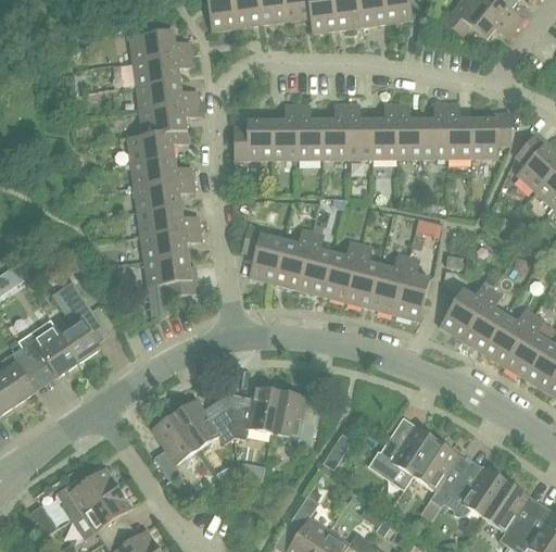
[(207,0),(212,30),(237,27),(234,0),(207,0)]
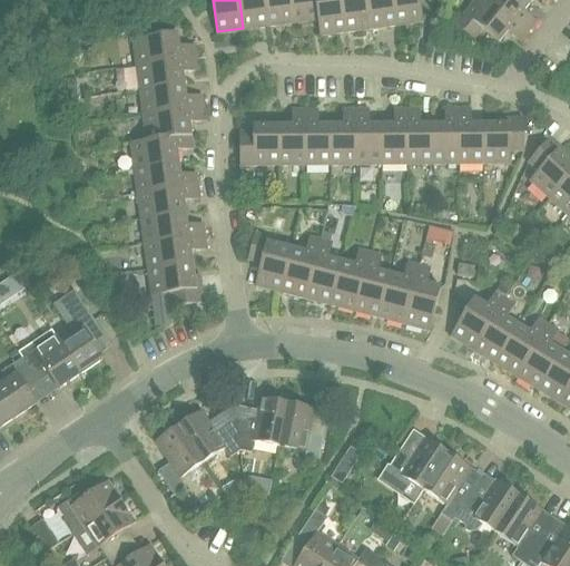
[(239,0),(243,28),(268,25),(265,0),(239,0)]
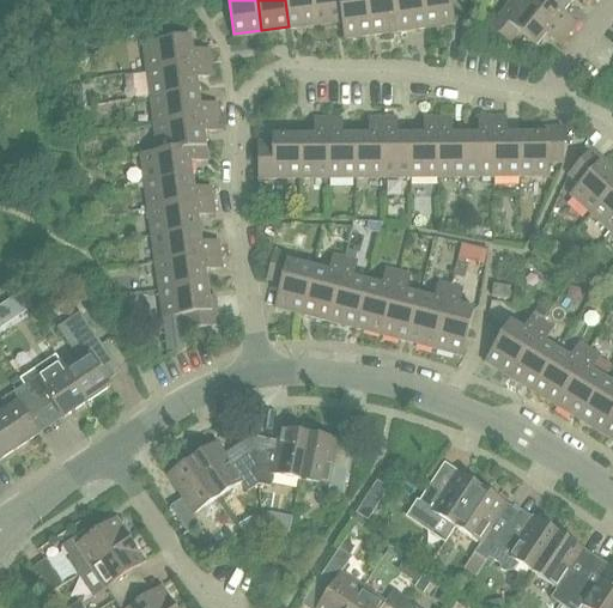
[(285,0),(289,26),(316,23),(313,0),(285,0)]
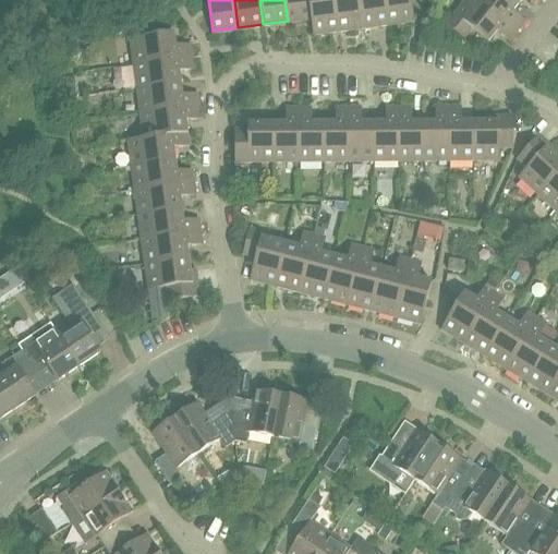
[(314,32),(310,0),(284,0),(288,21),(311,17),(313,32),(314,32)]
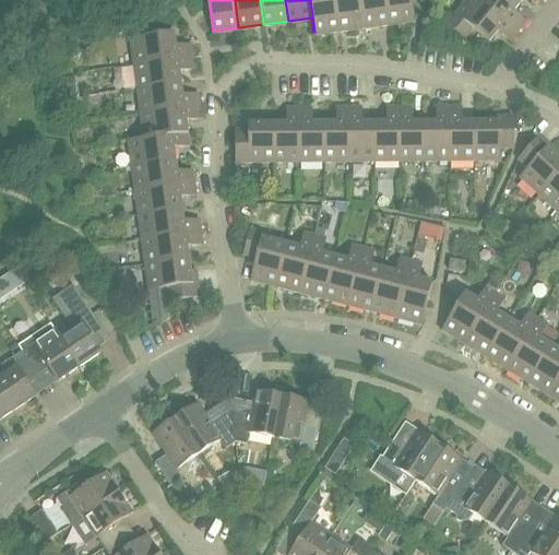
[(310,0),(314,32),(340,28),(335,0),(310,0)]
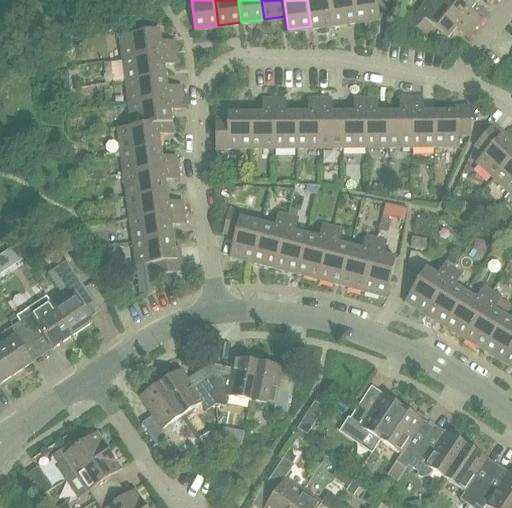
[(307,0),(311,26),(333,23),(330,0),(307,0)]
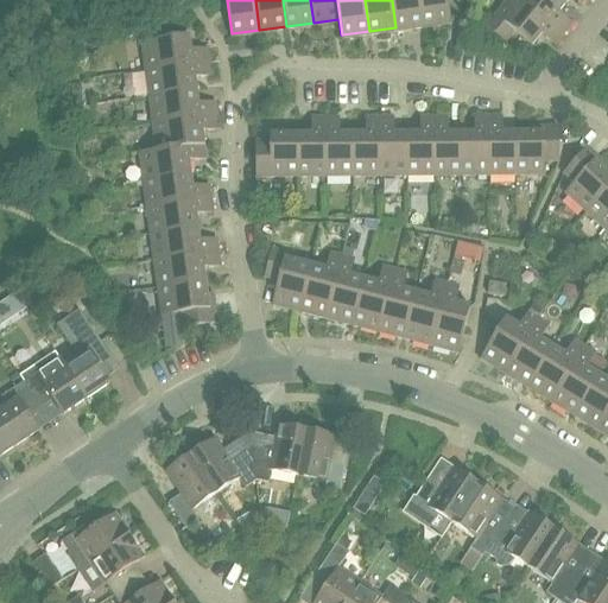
[(392,0),(396,27),(423,24),(419,0),(392,0)]
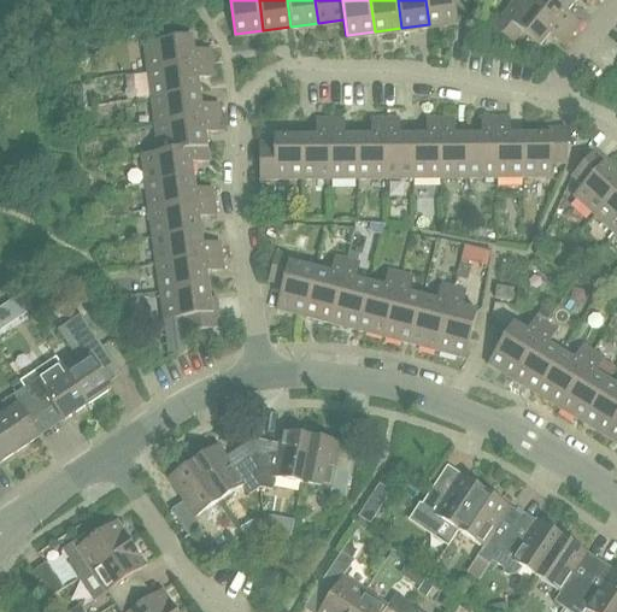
[(425,0),(429,24),(458,21),(454,0),(425,0)]
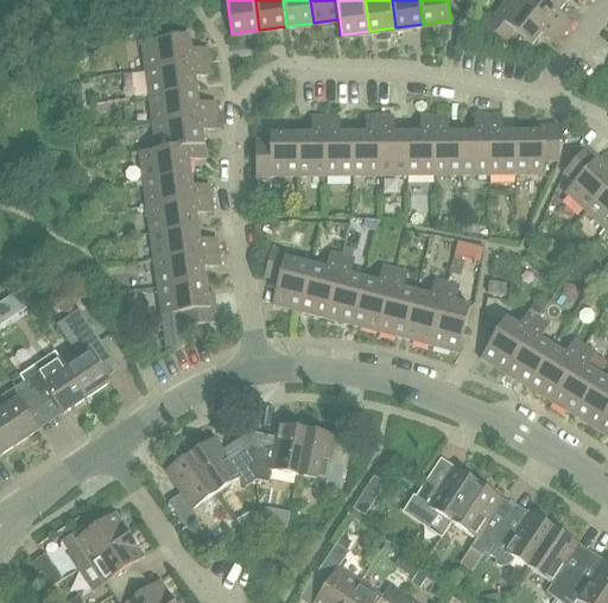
[(555,42),(557,39),(508,0),(502,0),(486,23),(524,52),(542,31),(555,42)]
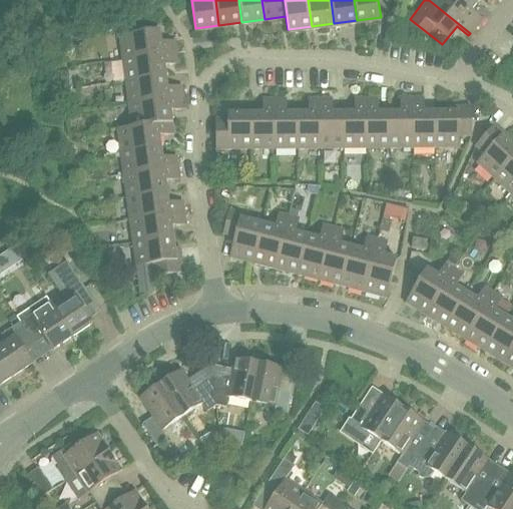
[(429,0),(470,33),(483,16),(472,7),(474,5),(467,0),(429,0)]
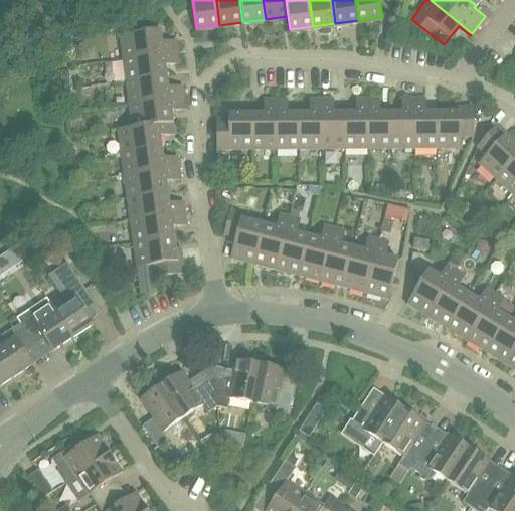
[(120,33),(123,57),(178,49),(176,37),(162,39),(160,27),(120,33)]
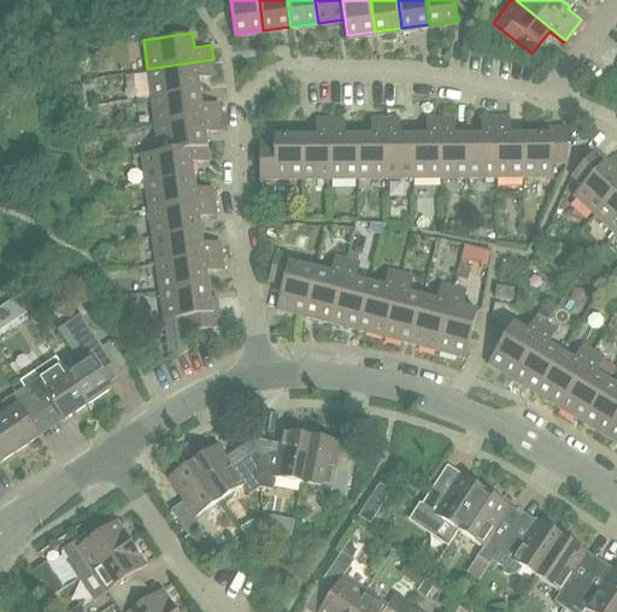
[(147,69),(151,95),(200,89),(198,76),(215,74),(213,59),(147,69)]
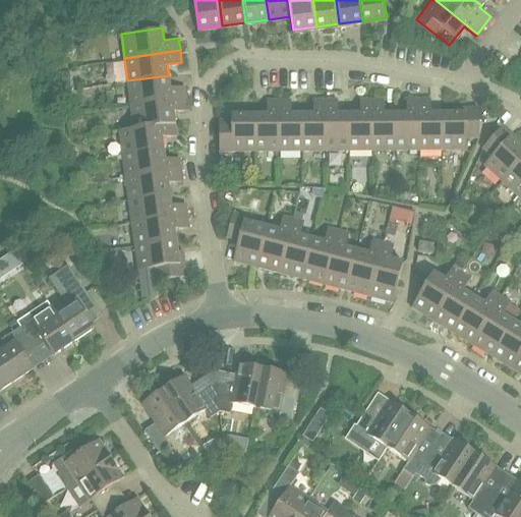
[(62,80),(59,89),(70,88),(69,68),(61,68),(62,80)]
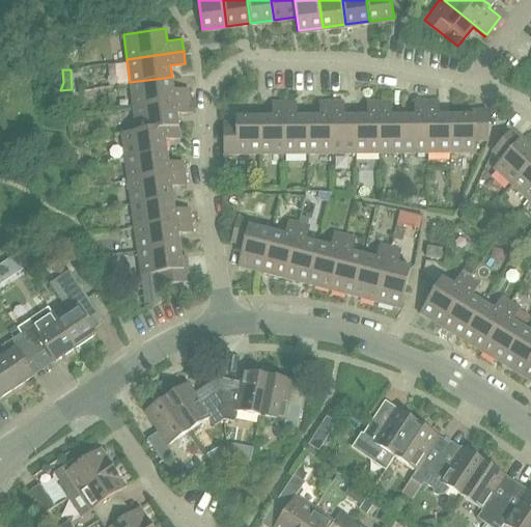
[(130,82),(133,106),(190,98),(188,86),(173,87),(172,77),(130,82)]
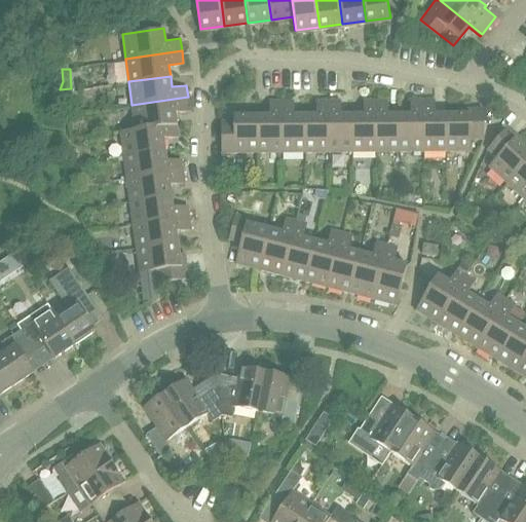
[(120,128),(120,129),(177,122),(175,111),(189,109),(188,97),(132,105),(135,126),(120,128)]
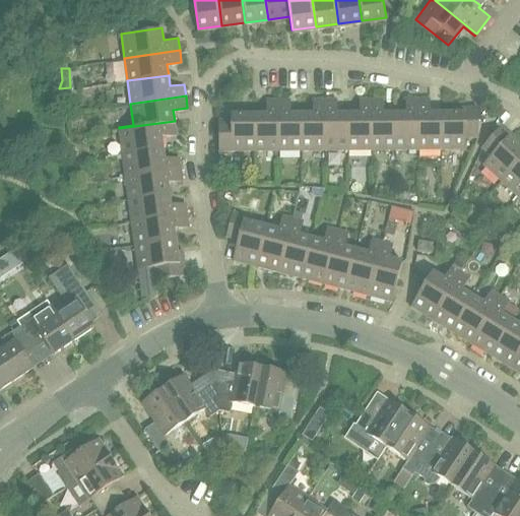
[(341,147),(366,147),(367,95),(360,95),(360,111),(342,111),(341,147)]
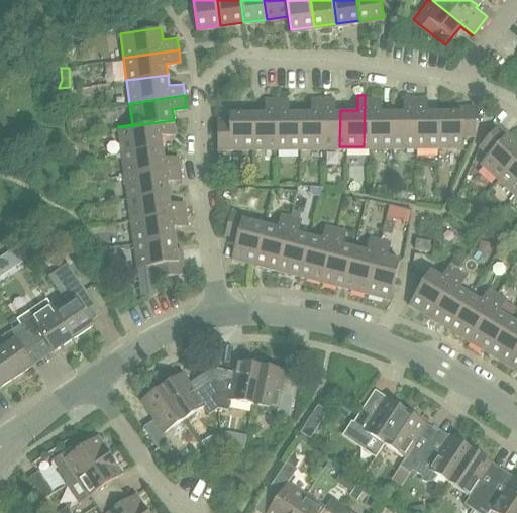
[(364,146),(388,146),(389,110),(381,110),(381,96),(365,95),(364,146)]
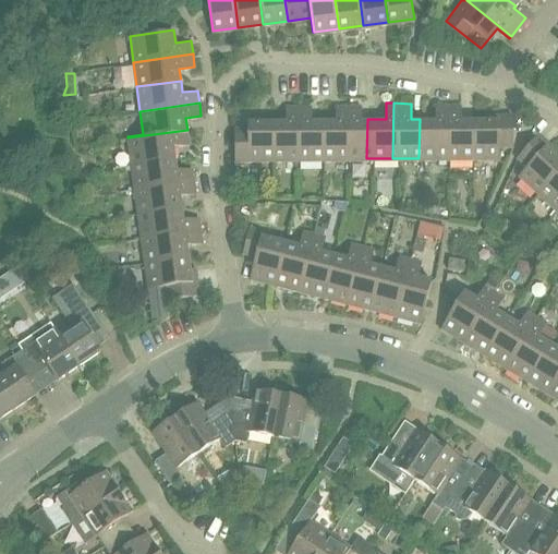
[(419,158),(445,158),(446,103),(435,103),(435,119),(420,119),(419,158)]
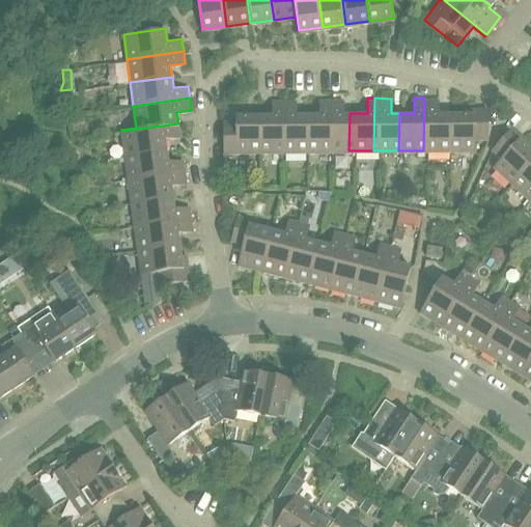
[(423,150),(448,150),(449,112),(439,113),(439,98),(424,98),(423,150)]
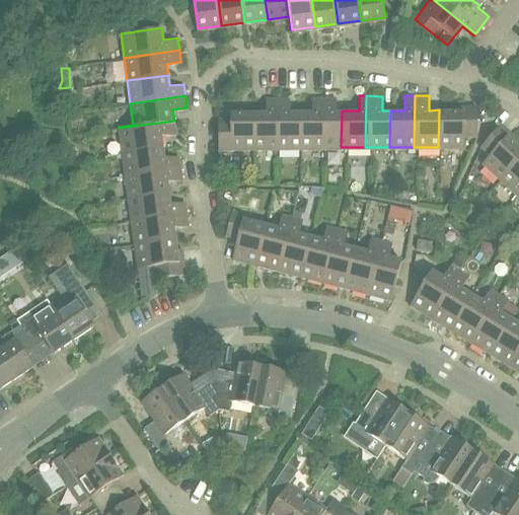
[(268,148),(292,148),(293,112),(290,112),(290,96),(269,97),(268,148)]
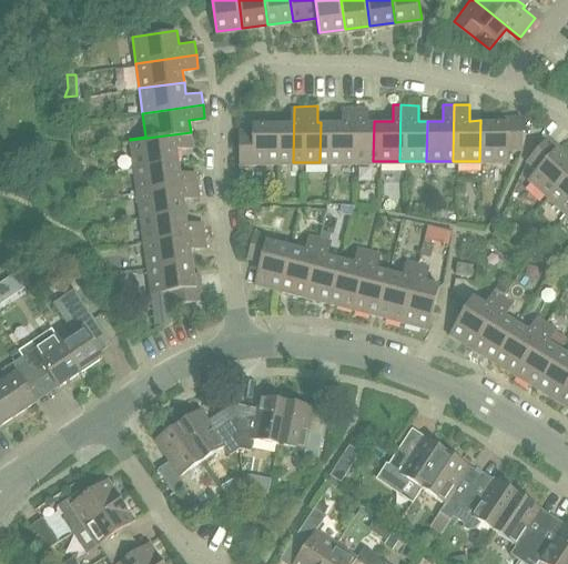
[(320,162),(346,162),(347,106),(342,106),(341,122),(321,122),(320,162)]
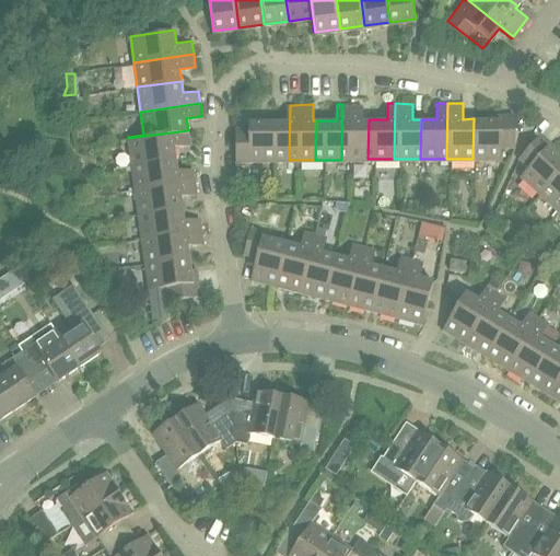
[(341,160),(368,159),(369,119),(362,119),(362,104),(342,104),(341,160)]
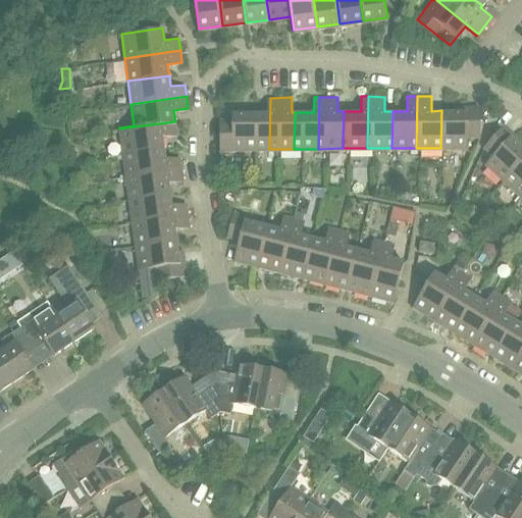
[(245,149),(269,149),(270,98),(267,98),(267,112),(246,113),(245,149)]
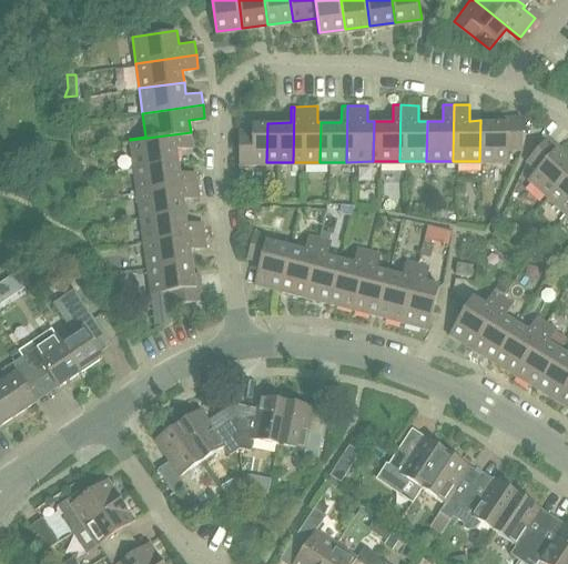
[(508,149),(519,149),(523,149),(521,114),(494,114),(494,120),(480,120),(479,161),(508,160),(508,149)]
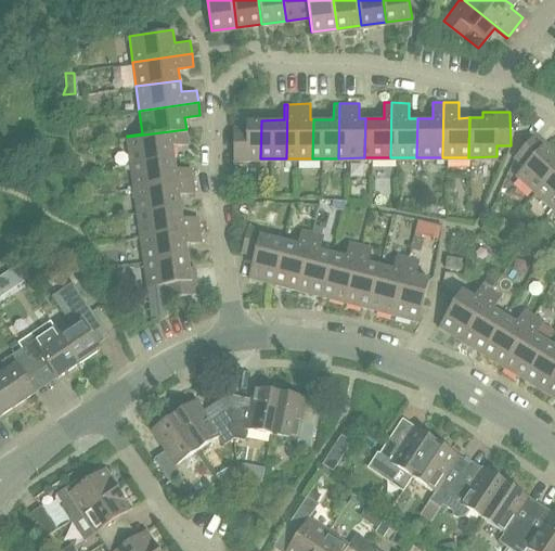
[(233,125),(233,158),(260,158),(261,120),(260,120),(260,114),(246,114),(246,125),(233,125)]
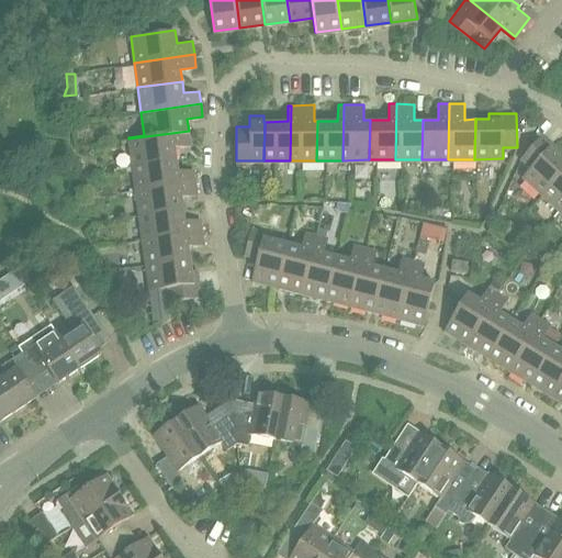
[(128,138),(132,164),(177,157),(175,146),(190,144),(189,131),(128,138)]
